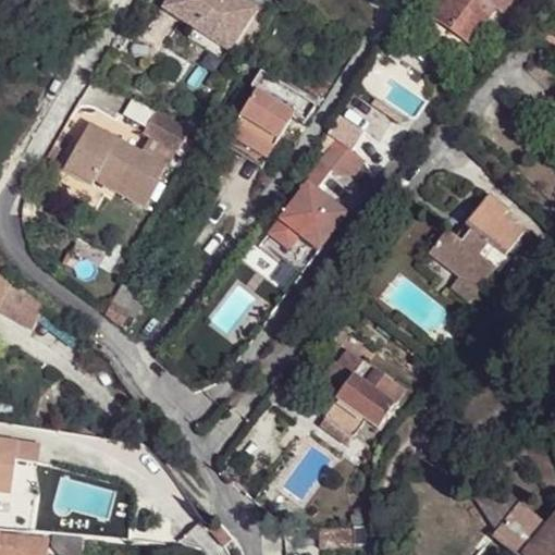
[(174,0),(170,9),(201,26),(234,45),(259,1),(257,0),(174,0)]
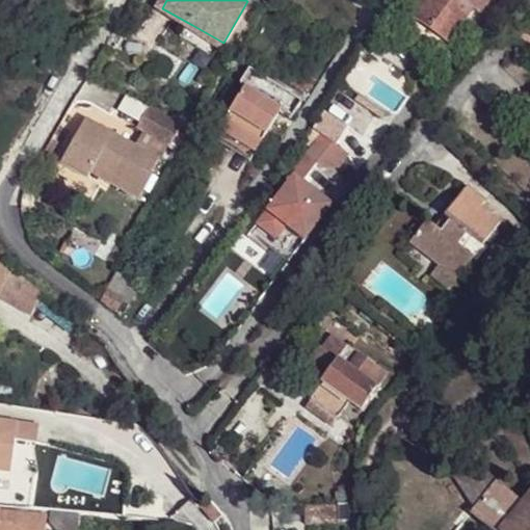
[(470,7),(458,0),(424,0),(412,18),(446,42),(470,7)]
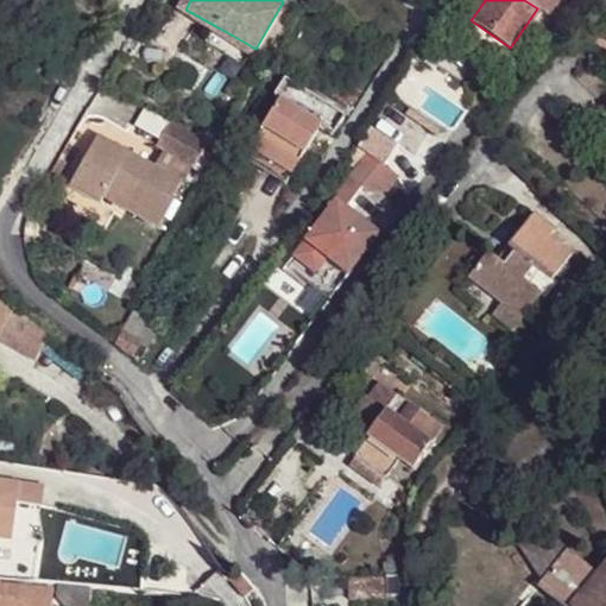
[(524,0),(537,8),(545,14),(555,0),(524,0)]
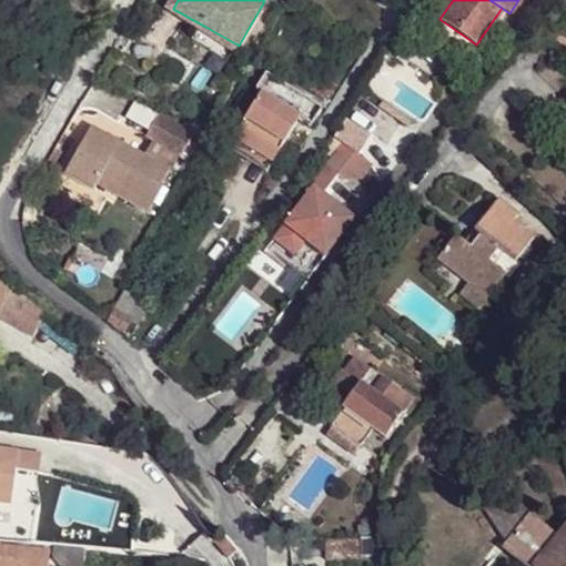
[(476,44),(440,19),(434,28),(470,53),(476,44)]
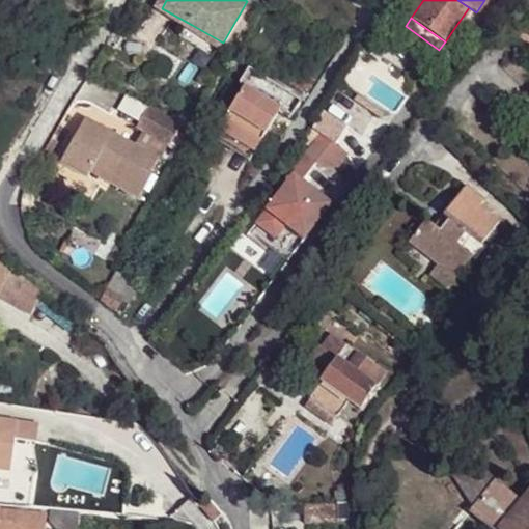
[(223,43),(192,25),(187,34),(219,52),(223,43)]
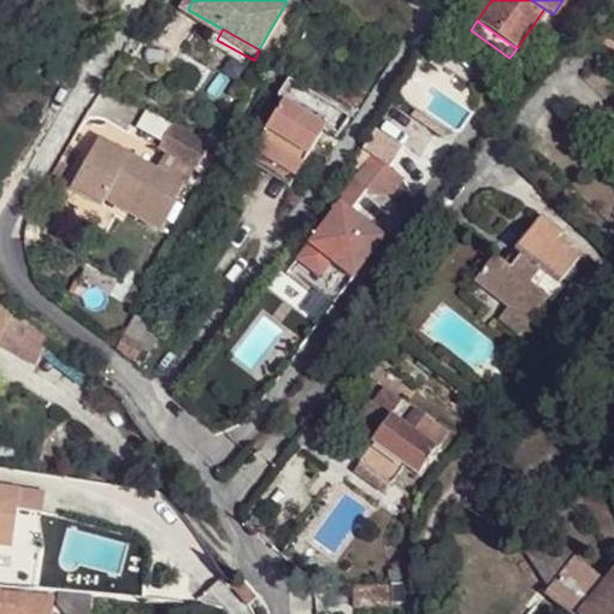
[(524,53),(517,48),(509,58),(512,59),(514,65),(513,71),(521,76),(525,71),(526,63),(524,53)]
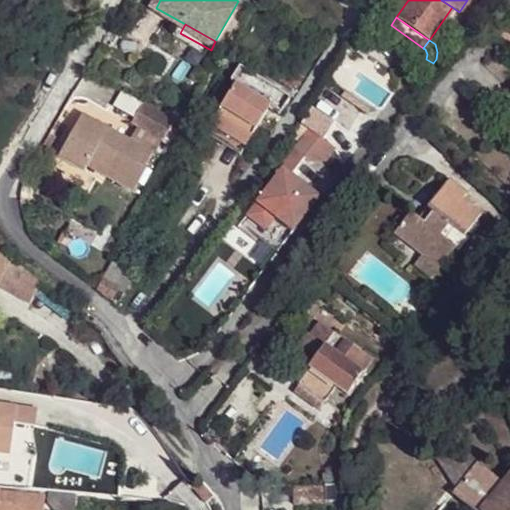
[(280,116),(295,93),(249,64),(224,107),(260,128),(271,110),(280,116)]
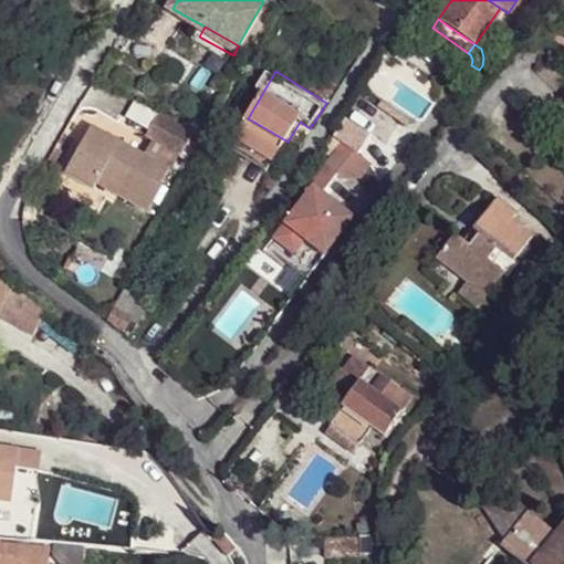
[(417,162),(352,113),(340,128),(342,131),(302,185),(310,190),(275,236),(313,265),(350,220),(365,232),(417,162)]
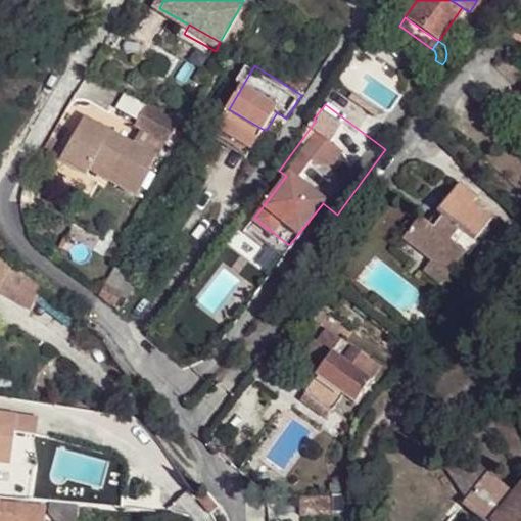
[(154,107),(143,127),(176,145),(187,127),(154,107)]
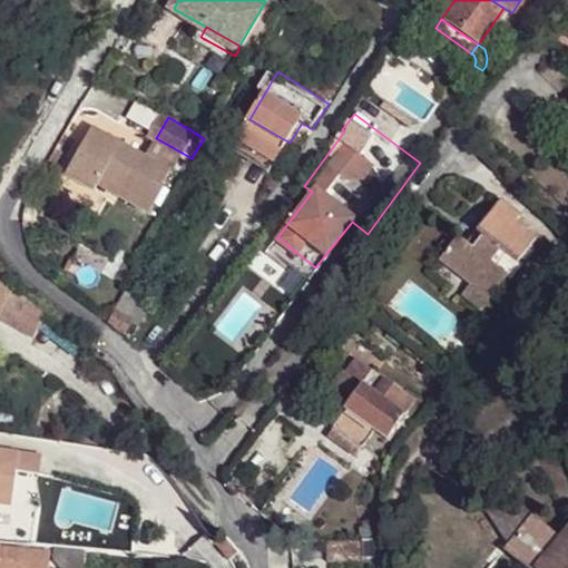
[(280,160),(290,143),(250,119),(238,139),(280,160)]
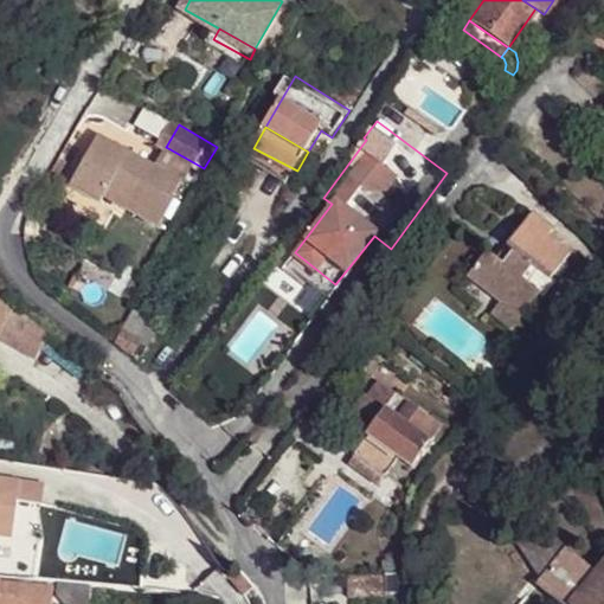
[(134,162),(139,155),(107,136),(76,187),(107,205),(111,200),(164,232),(180,205),(179,204),(190,187),(154,165),(149,171),(134,162)]
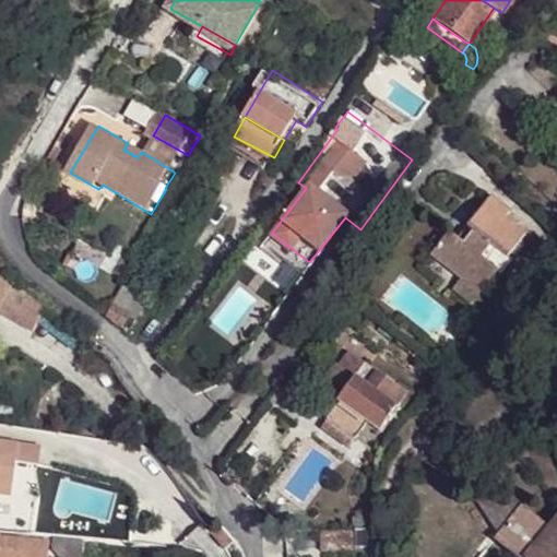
[(142,152),(128,143),(123,150),(138,157),(142,152)]
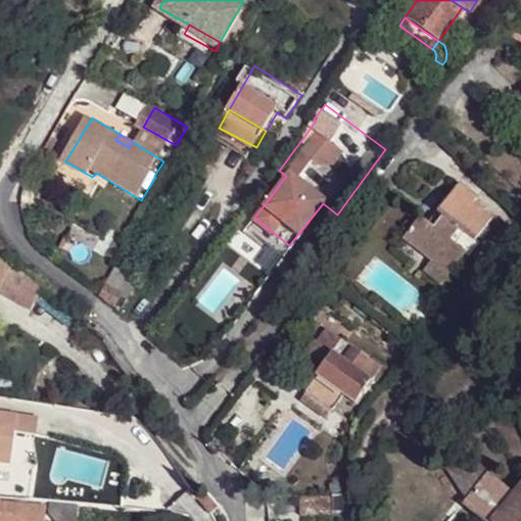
[(430,226),(425,221),(416,216),(399,238),(430,257),(435,252),(452,264),(461,249),(466,253),(476,238),(472,235),(488,216),(468,201),(474,194),(455,182),(430,212),(437,217),(430,226)]
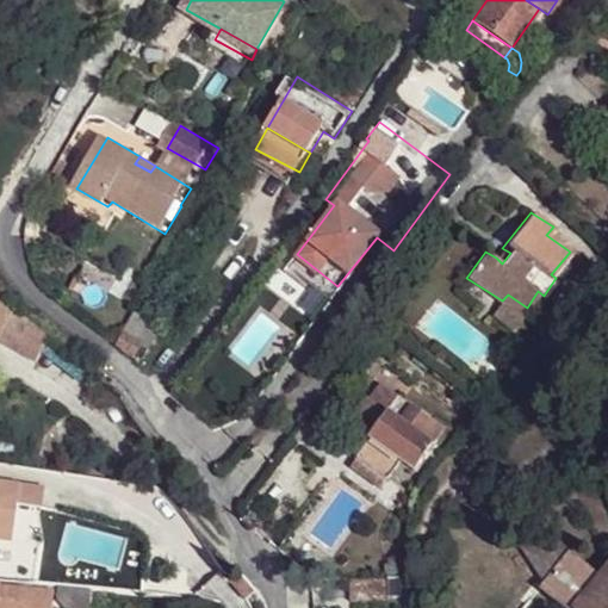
[(502,248),(496,258),(502,264),(510,253),(502,248)]
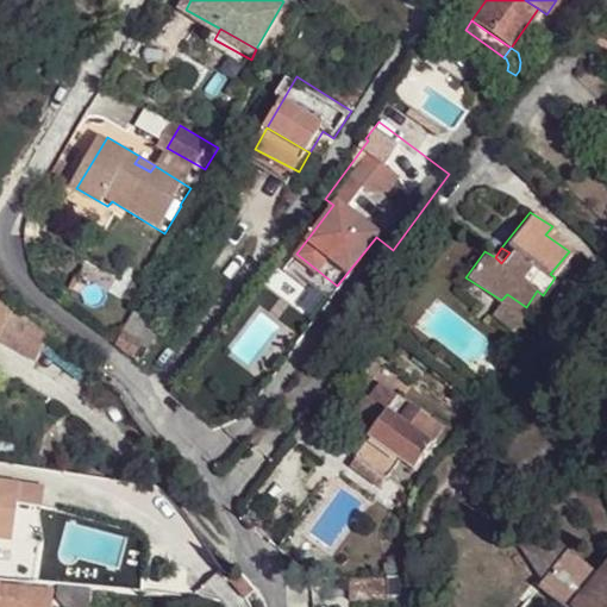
[(507,294),(501,300),(500,306),(519,320),(526,307),(507,294)]
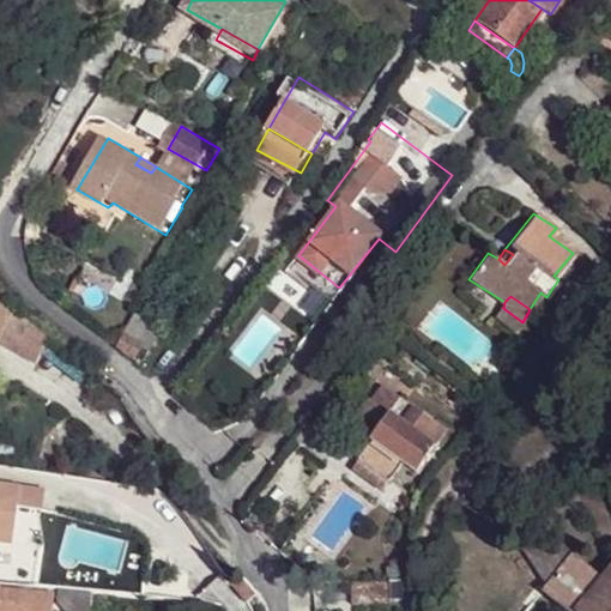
[(0,302),(0,345),(36,371),(56,343),(16,315),(0,302)]
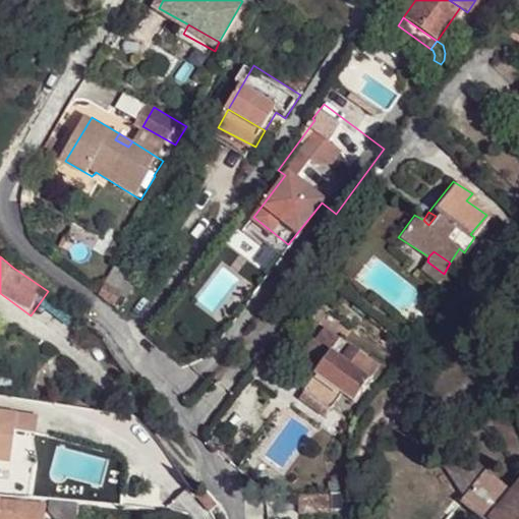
[(106,283),(121,294),(126,296),(137,280),(115,266),(106,283)]
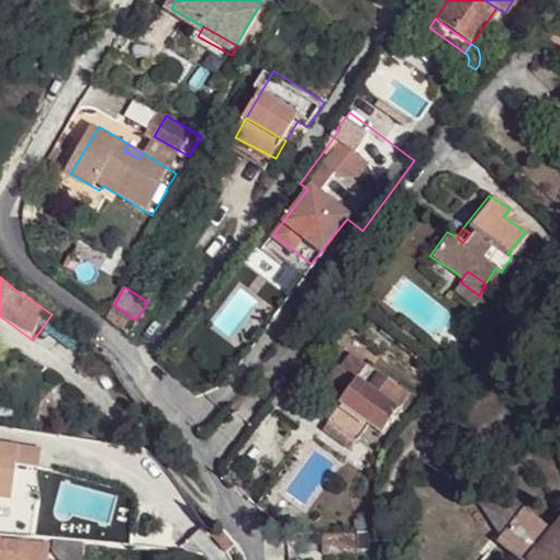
[(111,320),(115,327),(121,327),(124,327),(131,317),(114,305),(107,317),(111,320)]
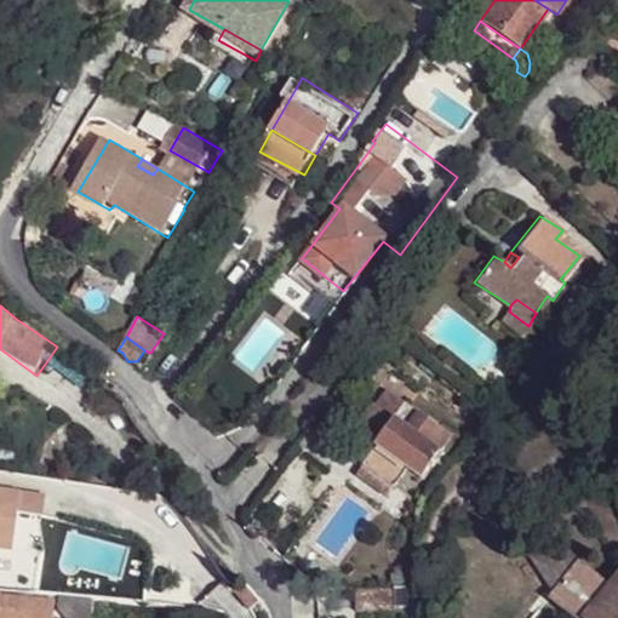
[(373,439),(392,413),(377,402),(359,427),(373,439)]
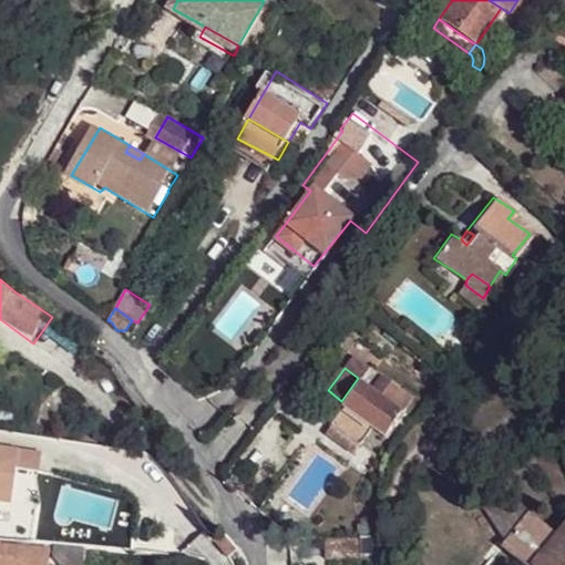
[(380,371),(369,386),(390,401),(401,387),(380,371)]
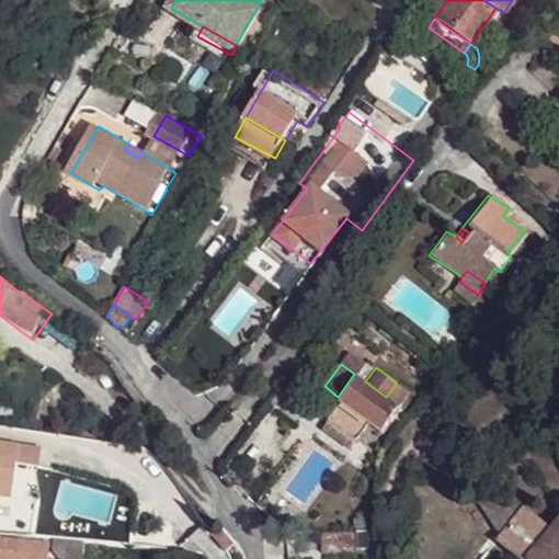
[(386,397),(365,381),(354,374),(338,397),(339,398),(367,419),(379,428),(397,405),(386,397)]
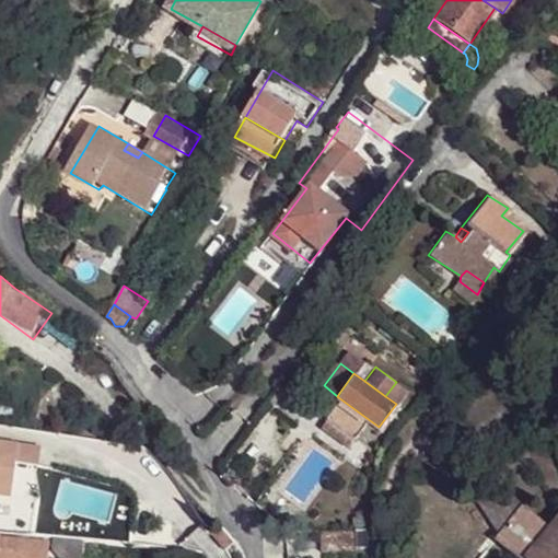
[(355,434),(367,418),(338,397),(327,413),(355,434)]
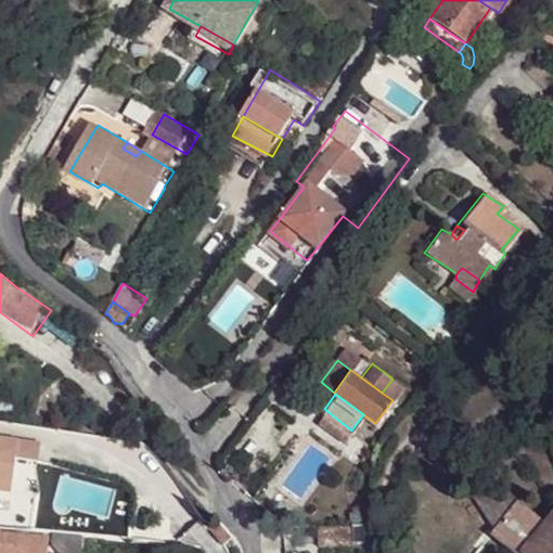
[(0,477),(4,478),(9,454),(33,458),(35,441),(0,436),(0,477)]
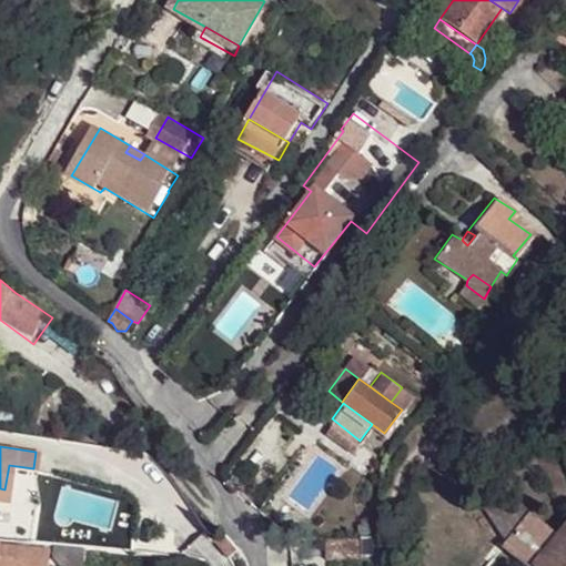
[(479,503),(504,543),(529,512),(548,499),(529,472),(479,503)]
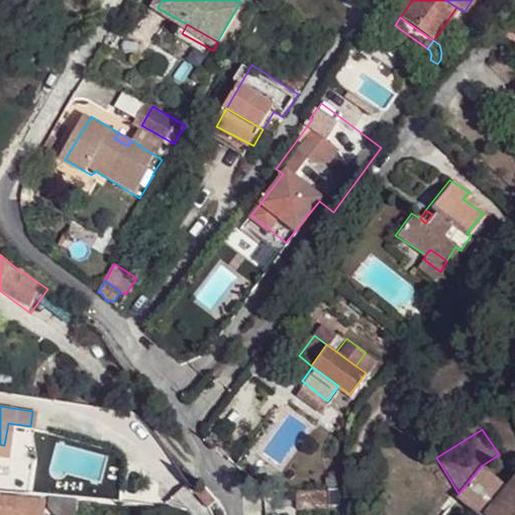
[(482,466),(458,494),(485,514),(514,514),(514,477),(507,487),(482,466)]
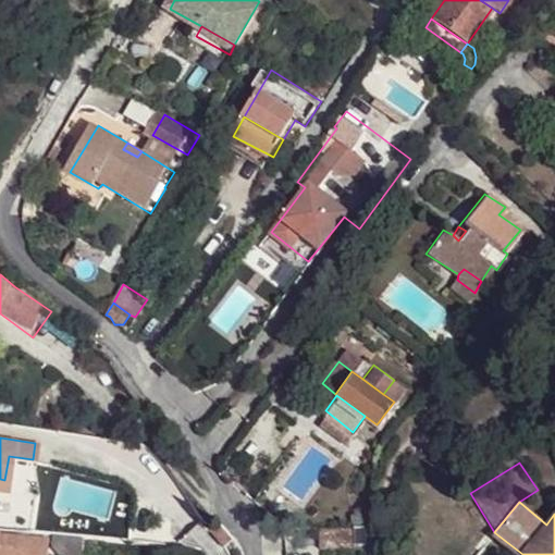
[(0,554),(45,554),(47,539),(0,533),(0,554)]
